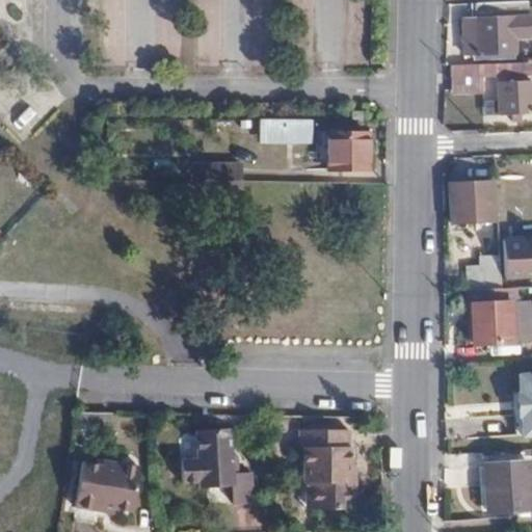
[(530,44),(530,6),(529,6),(477,8),(477,20),(463,20),(463,54),(476,53),(516,53),(516,44),(530,44)]
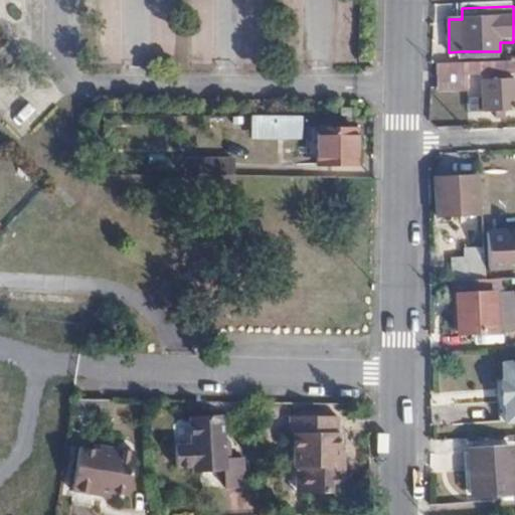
[(514,59),(437,63),(438,75),(467,74),(514,73),(514,59)]
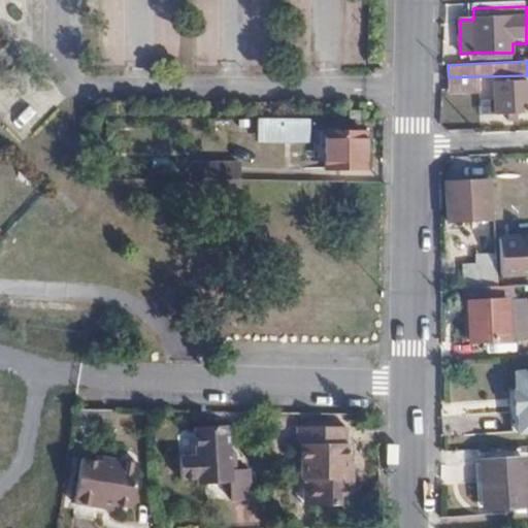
[(479,76),(449,77),(448,94),(477,93),(479,76)]
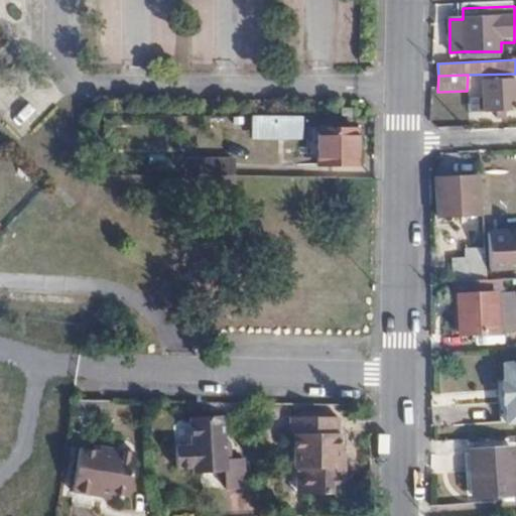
[(515,109),(515,77),(483,78),(484,110),(515,109)]
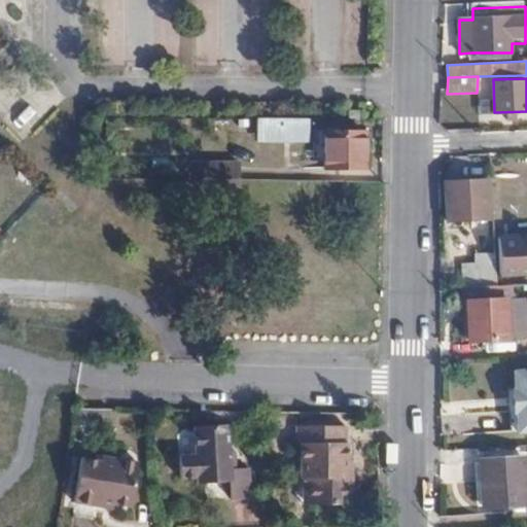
[(308,118),(277,118),(276,137),(308,137),(308,118)]
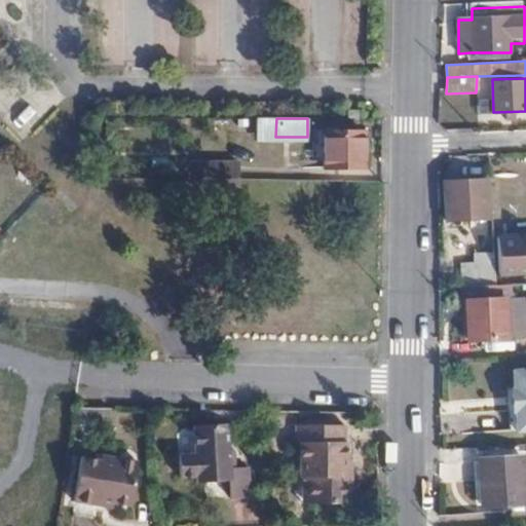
[(361,167),(362,133),(324,132),(323,167),(361,167)]
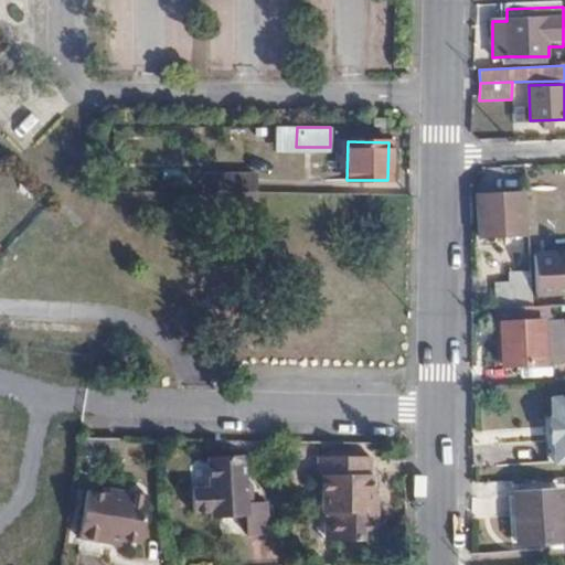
[(205,177),(205,194),(262,194),(263,178),(205,177)]
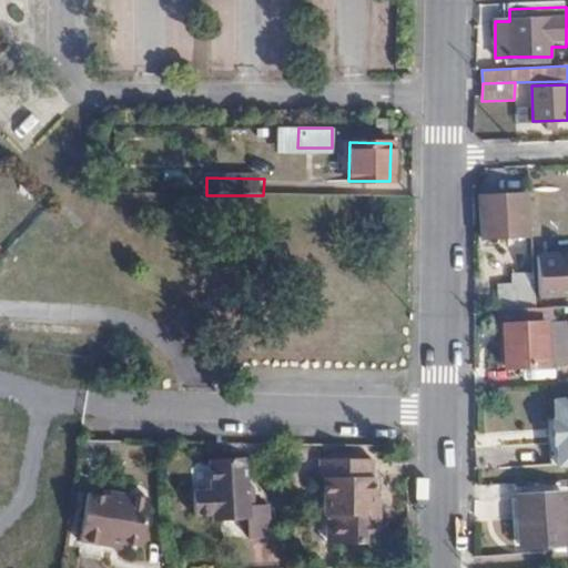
[(526,234),(524,194),(478,196),(480,236),(526,234)]
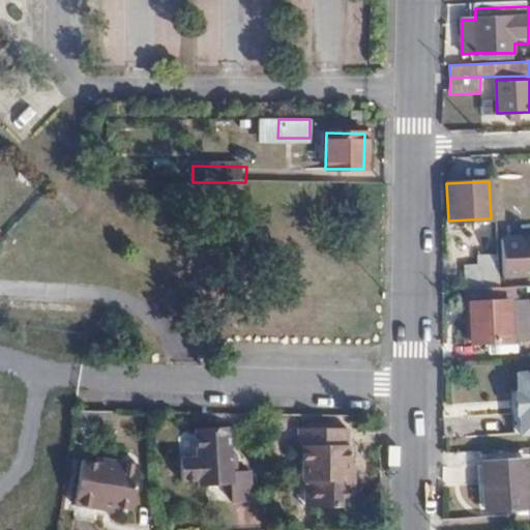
[(529,256),(529,232),(501,234),(503,273),(529,271),(529,262),(529,257),(529,256)]
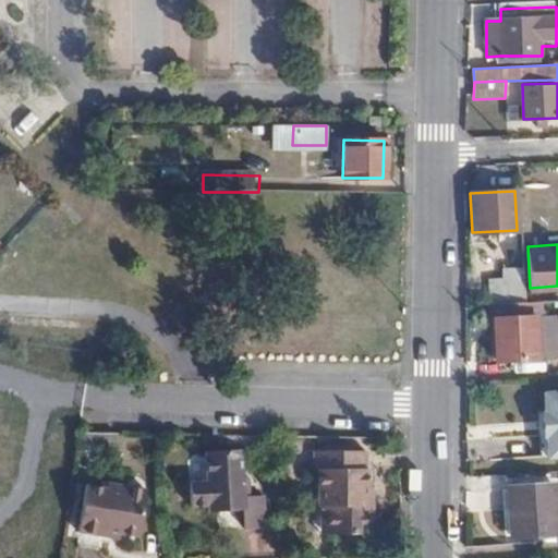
[(526,302),(525,277),(505,279),(506,303),(526,302)]
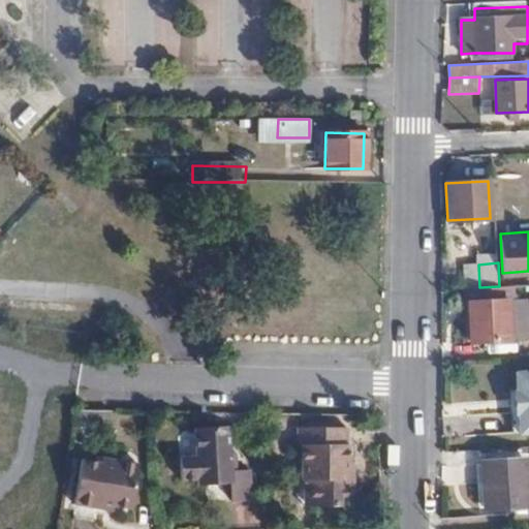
[(507,340),(505,300),(467,303),(468,342),(507,340)]
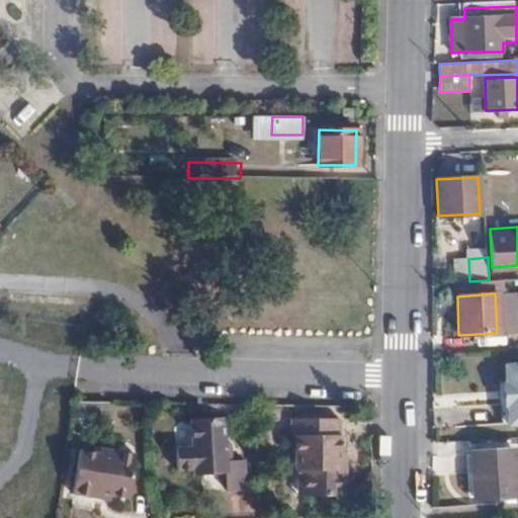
[(517,362),(504,364),(505,384),(506,404),(507,423),(517,422),(517,362)]
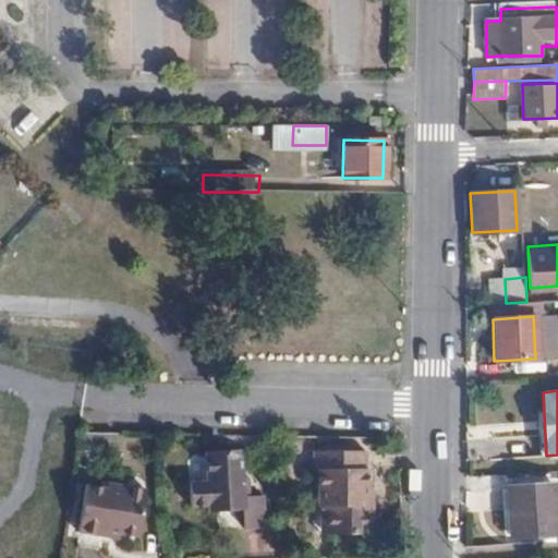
[(160,443),(161,453),(176,453),(177,443),(160,443)]
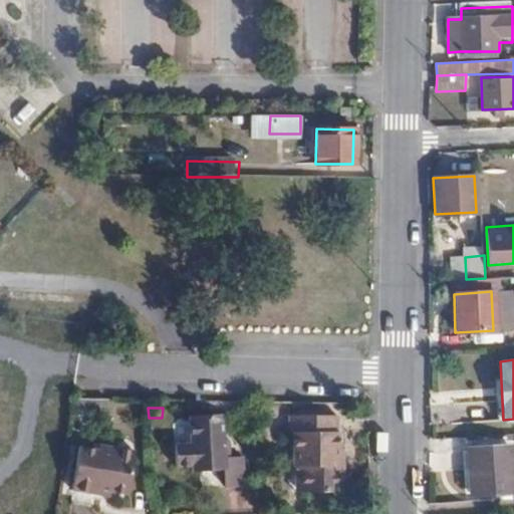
[(174,444),(174,464),(190,464),(244,463),(243,457),(223,457),(222,414),(189,415),(189,443),(174,444)]
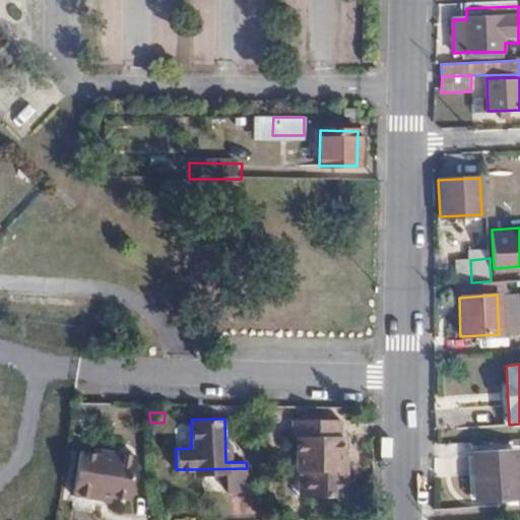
[(293,438),(293,467),(339,466),(339,454),(339,436),(337,436),(336,418),(286,418),(287,438),(293,438)]
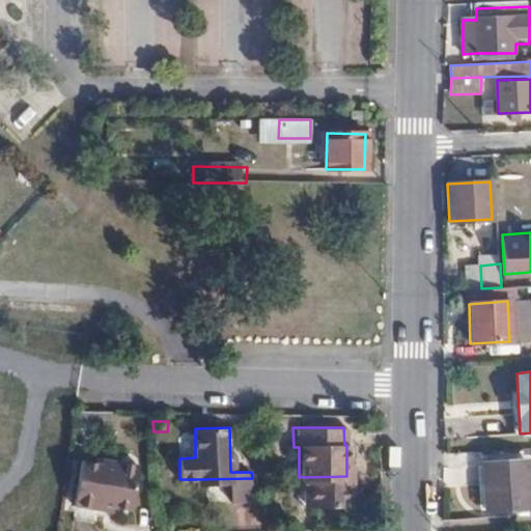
[(78,462),(76,480),(135,479),(137,465),(100,458),(99,465),(78,462)]
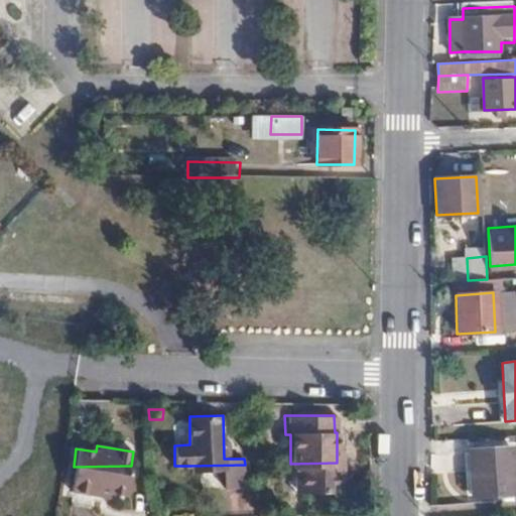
[(512,495),(509,448),(469,452),(471,497),(512,495)]
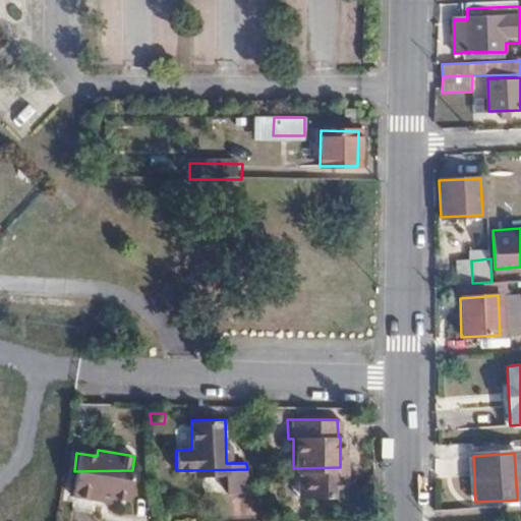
[(340,467),(293,468),(293,473),(299,473),(302,498),(346,498),(346,473),(340,470),(340,467)]
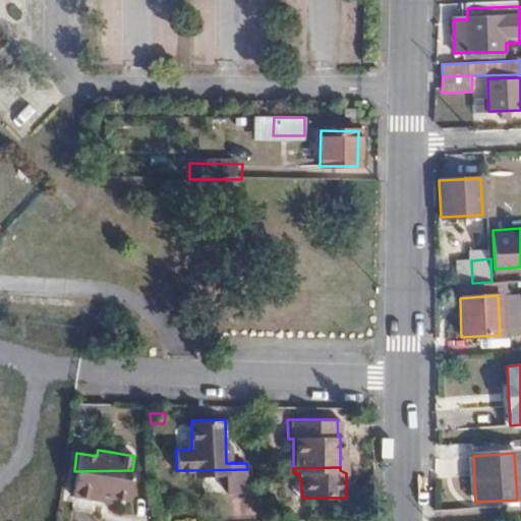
[(248,494),(247,469),(192,470),(194,479),(228,478),(228,495),(248,494)]
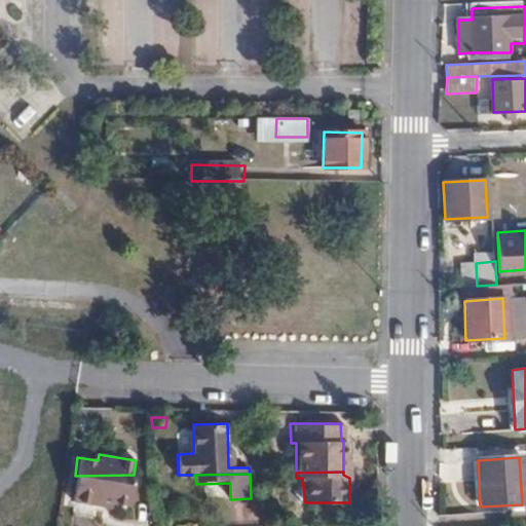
[(134,475),(75,476),(71,502),(91,505),(92,498),(109,500),(129,503),(134,475)]
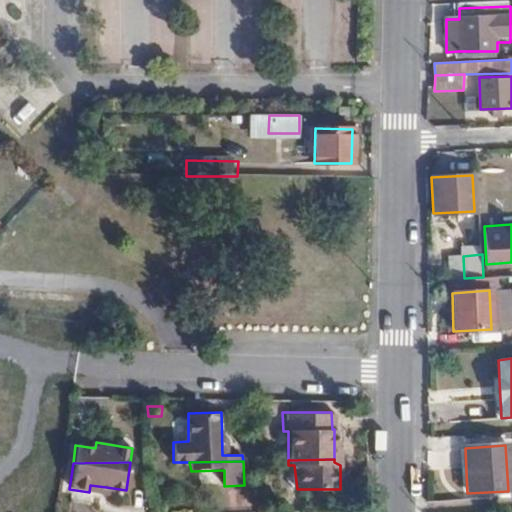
[(90,485),(89,492),(105,494),(106,487),(90,485)]
